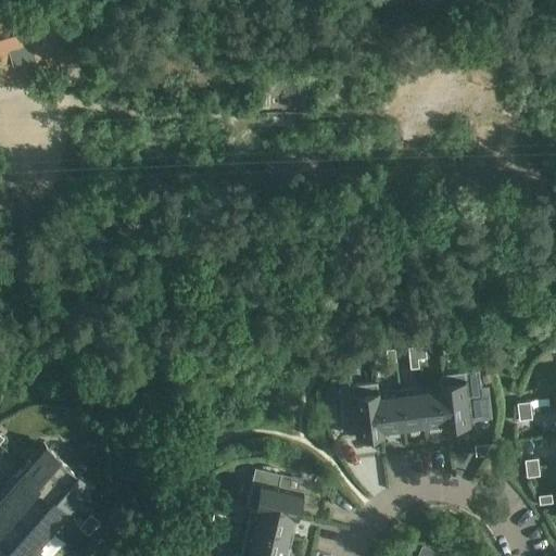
[(28,0),(0,8),(0,84),(68,65),(55,19),(50,0),(28,0)]
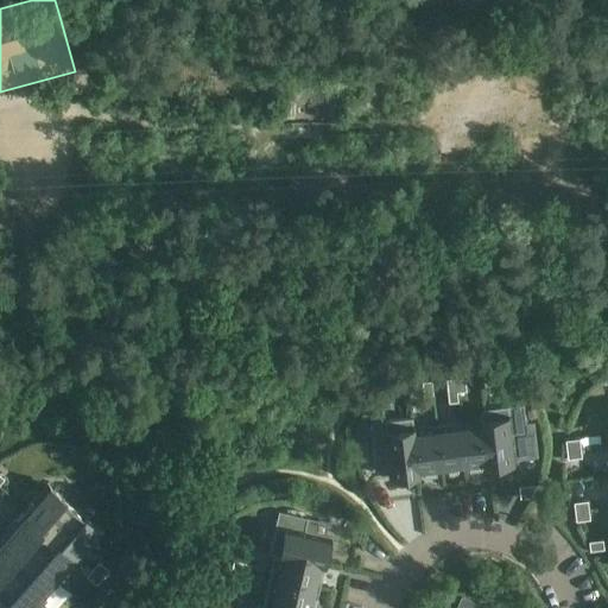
[(466,377),(455,378),(457,392),(467,391),(466,377)]
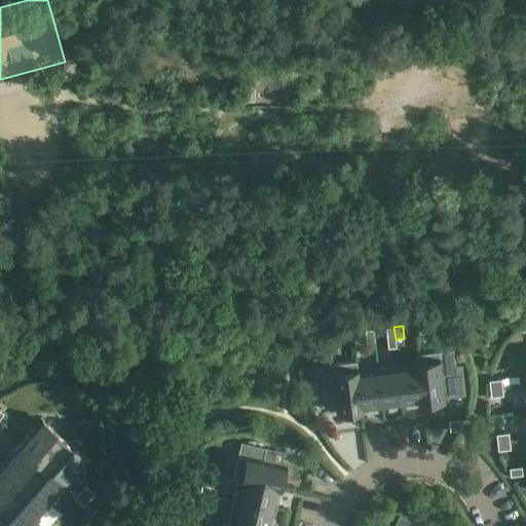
[(386,340),(396,339),(393,327),(385,328),(386,340)]
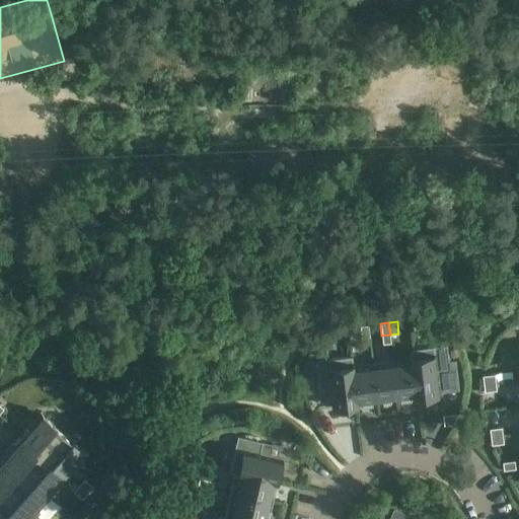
[(370,337),(369,325),(360,325),(361,338),(370,337)]
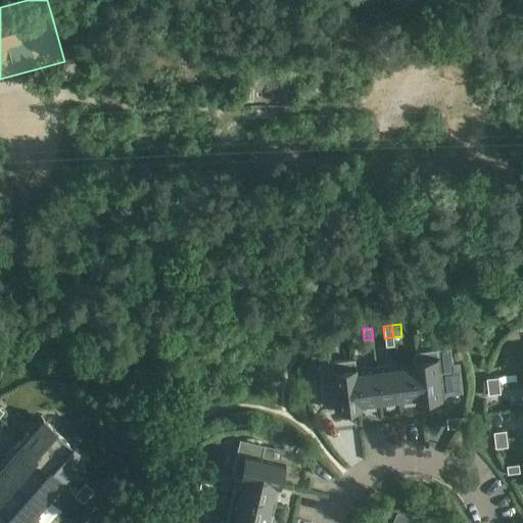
[(450,347),(415,351),(421,399),(443,396),(441,375),(454,373),(450,347)]
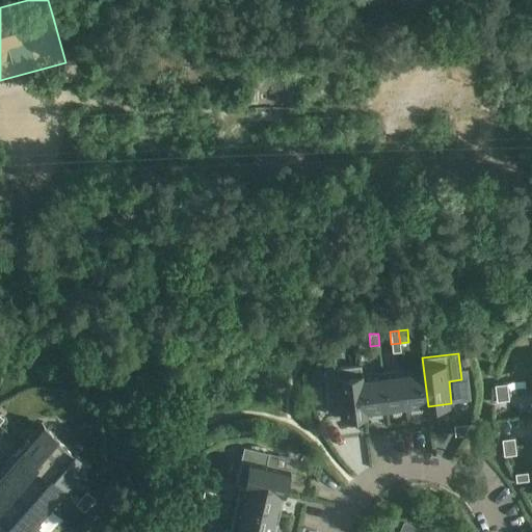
[(402,370),(407,408),(428,406),(422,357),(421,357),(423,368),(402,370)]
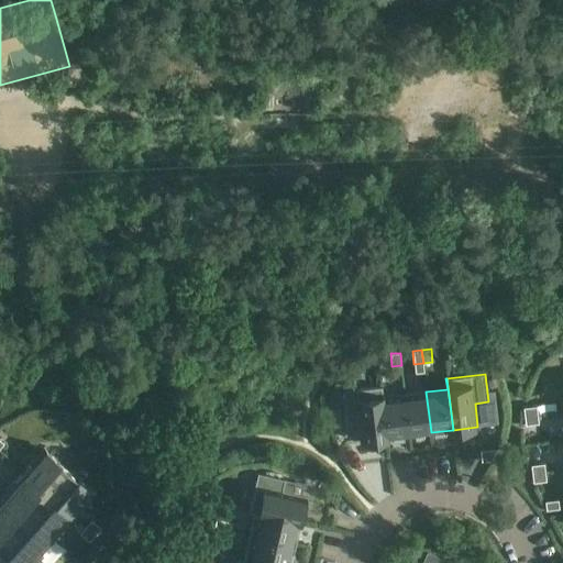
[(382,386),(381,387),(386,438),(408,434),(404,395),(383,397),(382,386)]
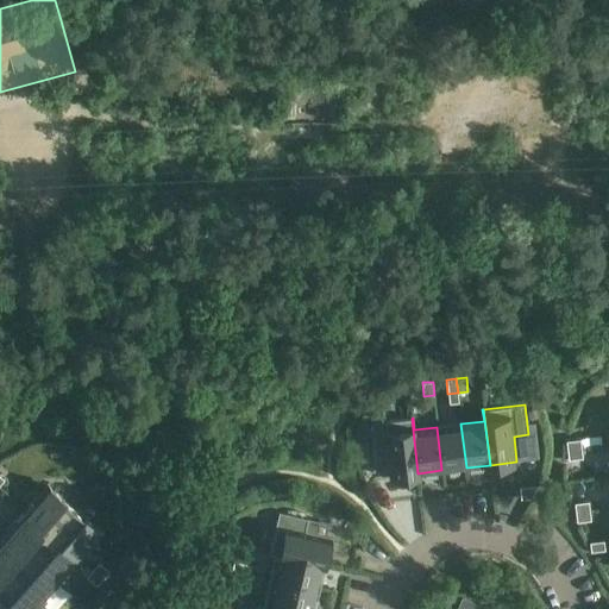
[(384,421),(385,427),(371,429),(372,439),(387,438),(391,476),(418,473),(412,419),(384,421)]
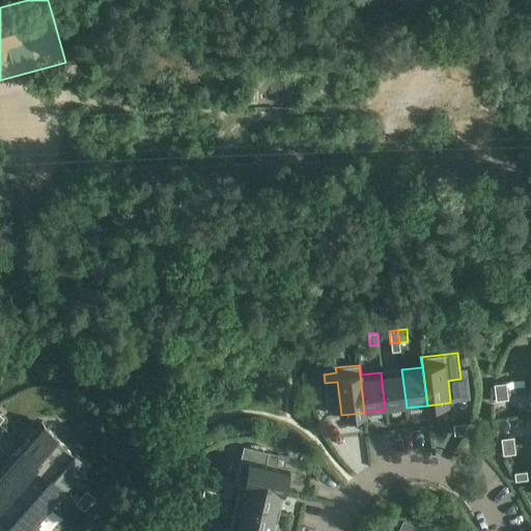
[(401,369),(381,372),(385,410),(407,408),(401,369)]
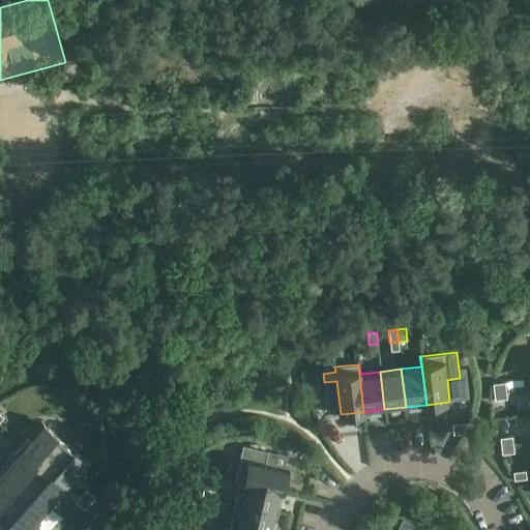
[(506,382),(496,383),(494,384),(496,401),(496,400),(508,399),(506,382)]
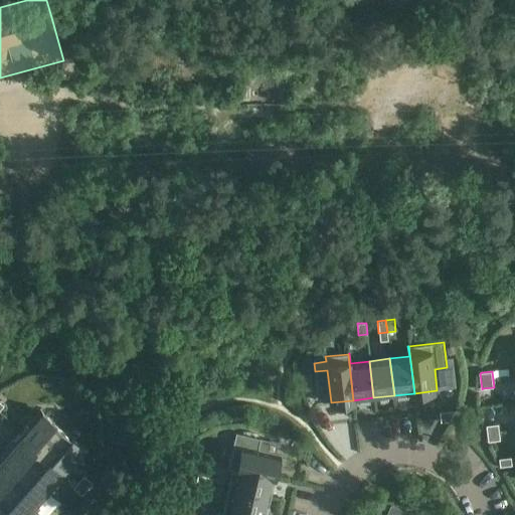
[(29,412),(10,432),(31,453),(50,434),(29,412)]
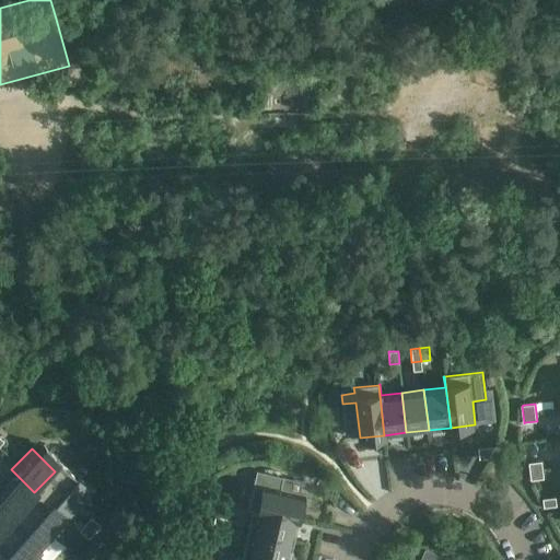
[(543,462),(529,463),(532,480),(545,478),(543,462)]
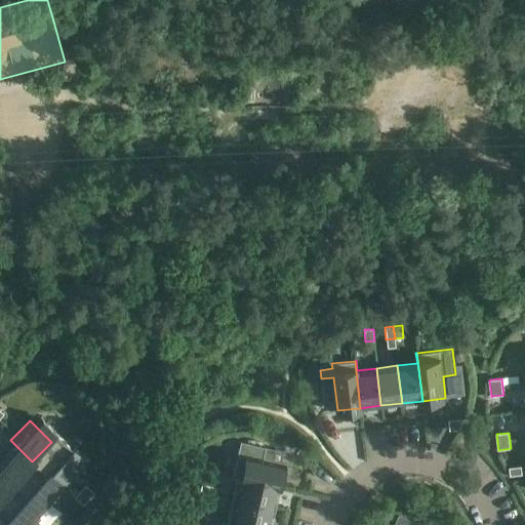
[(10,440),(0,449),(0,469),(12,481),(32,461),(10,440)]
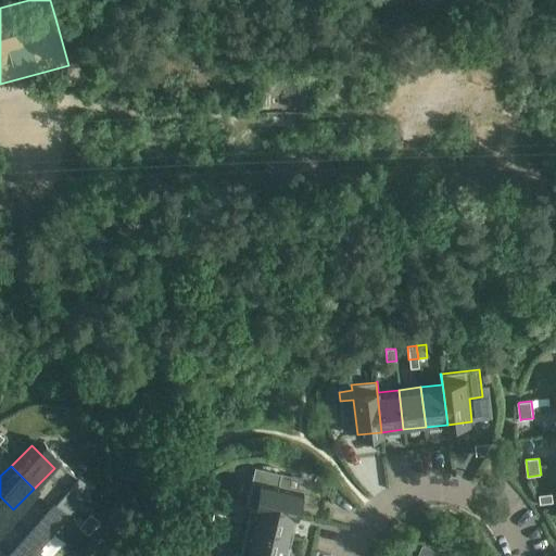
[(254,467),(245,505),(294,516),(300,492),(278,487),(281,474),(254,467)]
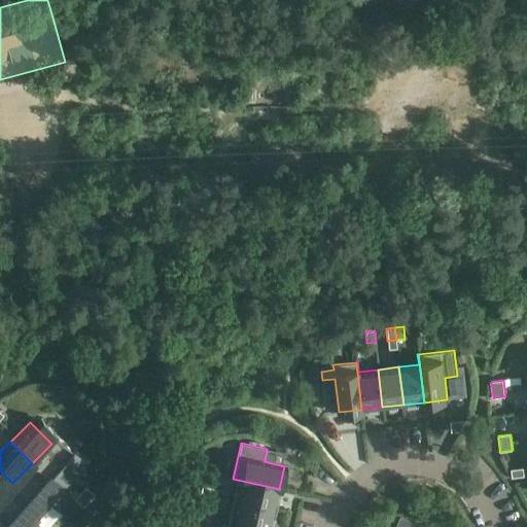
[(51,444),(32,463),(54,485),(73,465),(51,444)]
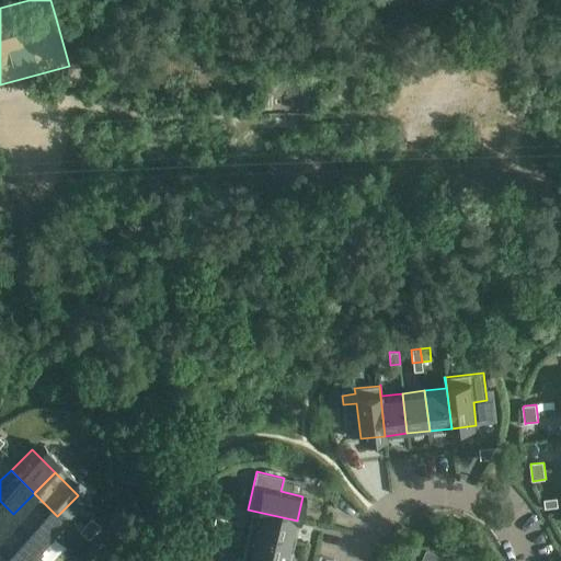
[(34,493),(13,514),(36,537),(57,516),(34,493)]
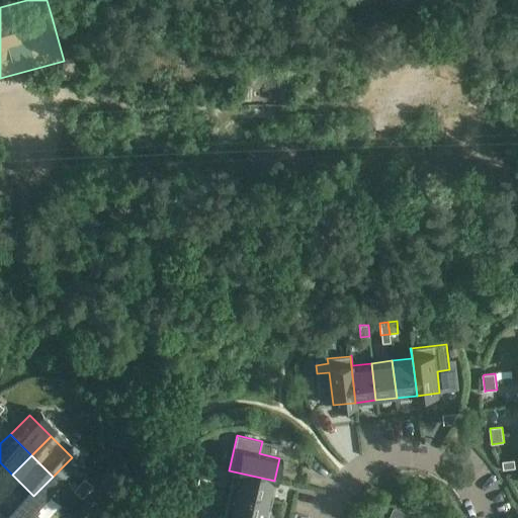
[(504,469),(516,467),(515,460),(503,461),(504,469)]
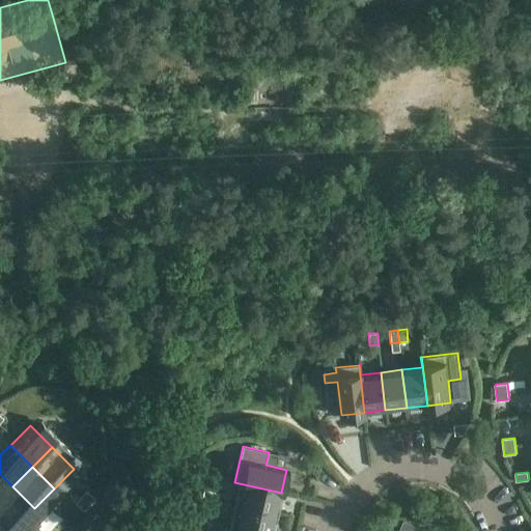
[(0,474),(0,499),(12,486),(0,474)]
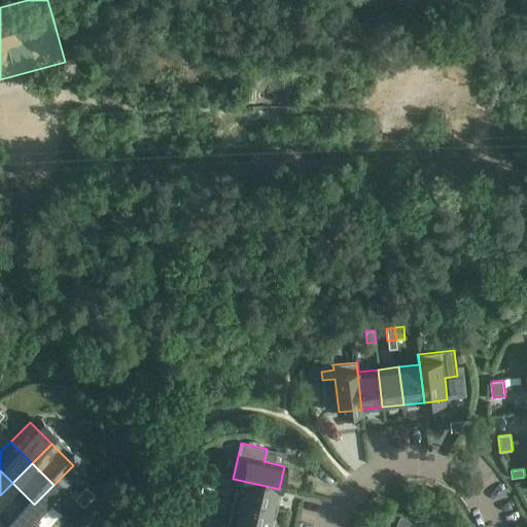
[(237,481),(233,501),(274,511),(279,489),(233,479),(233,480),(237,481)]
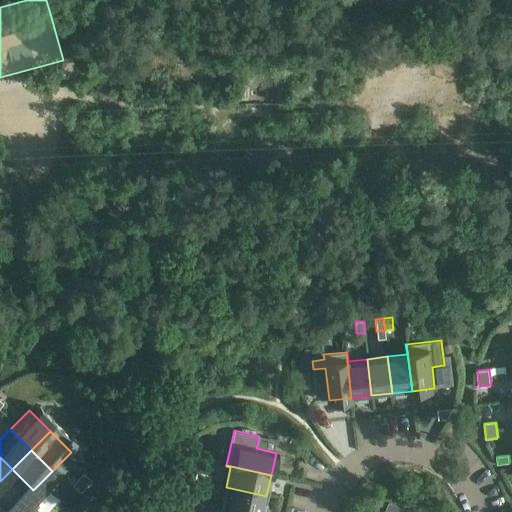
[(12,469),(0,481),(0,494),(14,509),(33,490),(12,469)]
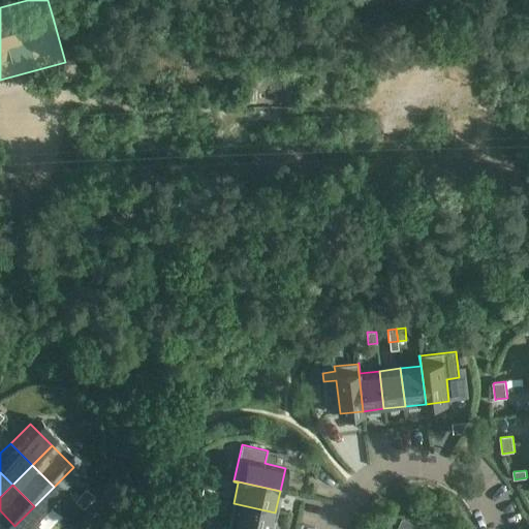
[(203,487),(201,495),(213,498),(215,490),(203,487)]
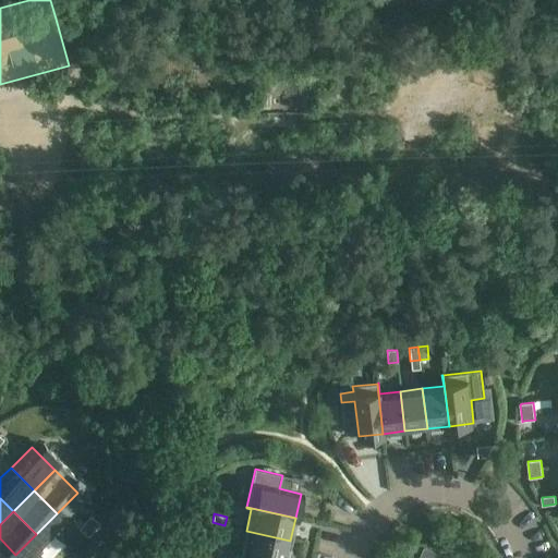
[(84,522),(95,531),(100,524),(91,516),(84,522)]
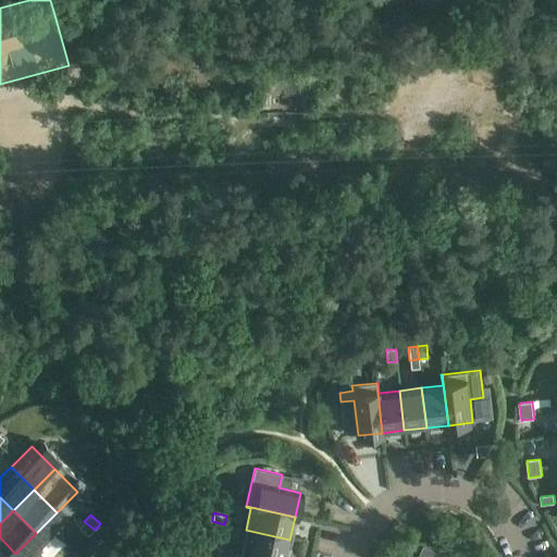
[(95,530),(84,521),(78,528),(88,536),(95,530)]
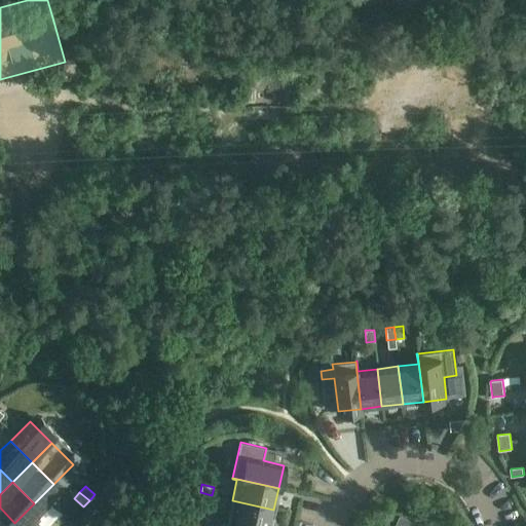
[(211,503),(212,495),(200,492),(198,500),(211,503)]
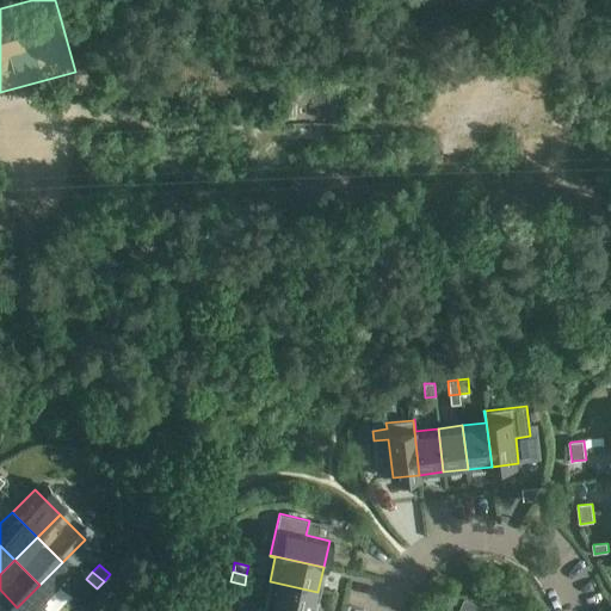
[(270,581),(264,605),(291,610),(313,610),(318,592),(270,581)]
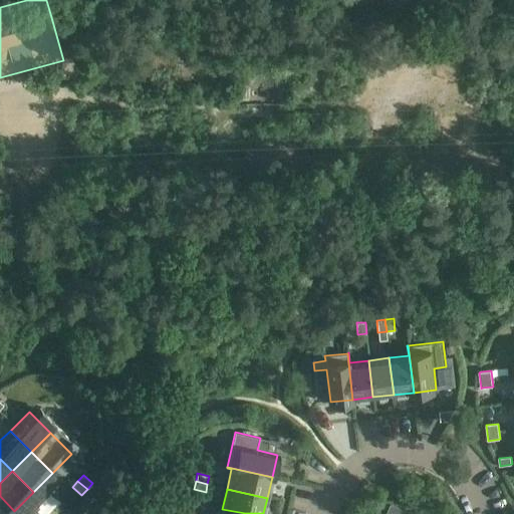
[(0,496),(0,513),(11,513),(14,511),(0,496)]
